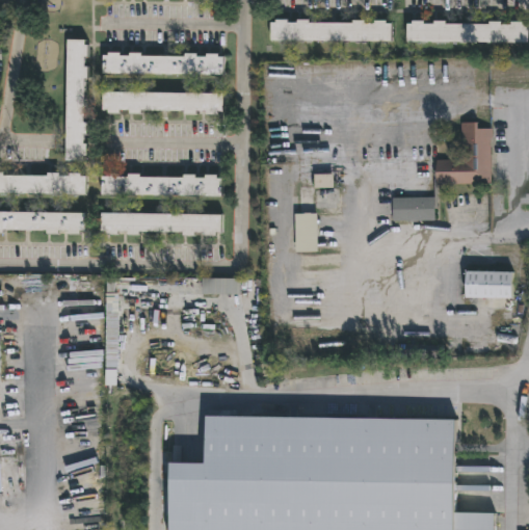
[(526,19),(526,21),(528,21),(528,40),(410,37),(411,20),(416,20),(416,18),(427,18),(427,21),(437,21),(437,18),(449,18),(449,21),(493,21),(493,18),(504,19),(504,22),(514,22),(514,19),(526,19)]
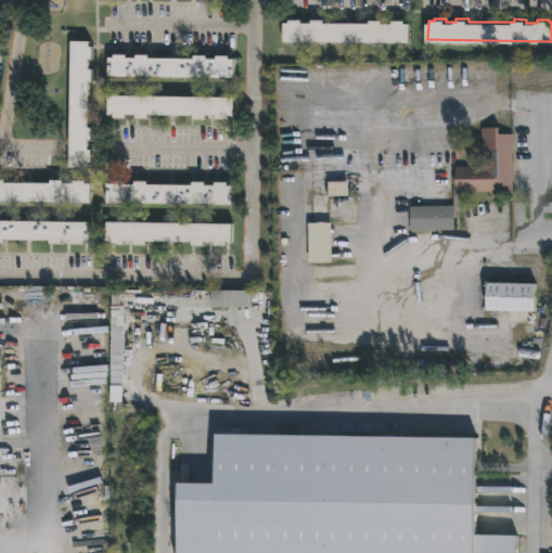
[(402,21),(402,23),(408,23),(408,42),(282,40),(282,22),(287,22),(287,20),(299,20),(299,22),(310,23),(310,20),(323,20),(322,23),(369,23),(369,20),(381,20),(381,23),(390,24),(390,21),(402,21)]
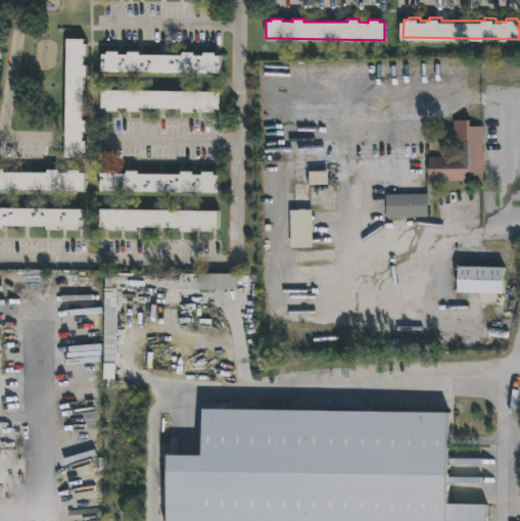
[(84,41),(84,44),(86,44),(86,55),(83,55),(82,65),(86,65),(86,77),(82,77),(82,120),(85,120),(85,132),(82,132),(82,141),(85,141),(84,152),(83,152),(83,156),(64,156),(65,38),(84,38),(84,41)]
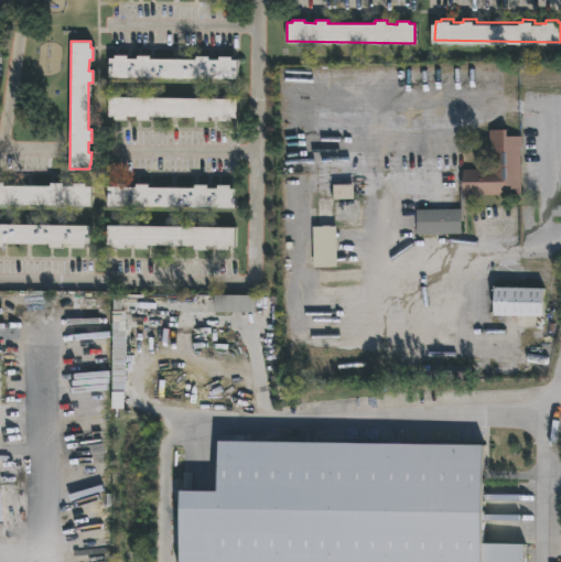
[(232,56),(232,60),(237,60),(237,79),(108,77),(109,58),(115,58),(115,55),(127,55),(127,58),(137,58),(137,55),(150,55),(150,58),(196,60),(196,56),(208,56),(208,60),(219,60),(219,56),(232,56)]
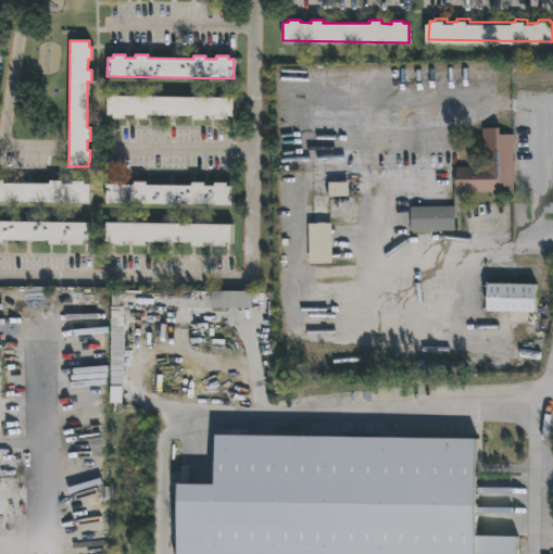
[(234,98),(233,116),(228,116),(228,120),(216,118),(216,115),(205,115),(205,120),(192,118),(192,115),(148,115),(148,118),(135,117),(135,115),(125,115),(125,117),(114,117),(114,115),(107,115),(107,96),(234,98)]
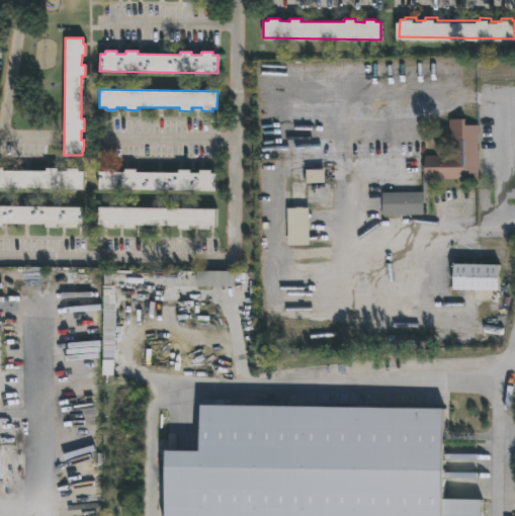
[(468,118),(468,123),(481,123),(482,134),(480,134),(480,138),(478,138),(478,140),(480,140),(480,177),(427,178),(427,155),(451,154),(450,118),(468,118)]
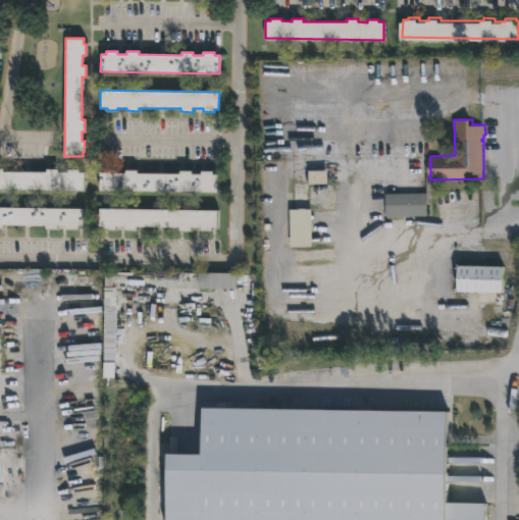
[(83,167),(83,170),(88,170),(88,188),(0,187),(0,166),(7,166),(7,169),(50,170),(50,167),(61,167),(61,170),(71,170),(71,167),(83,167)]
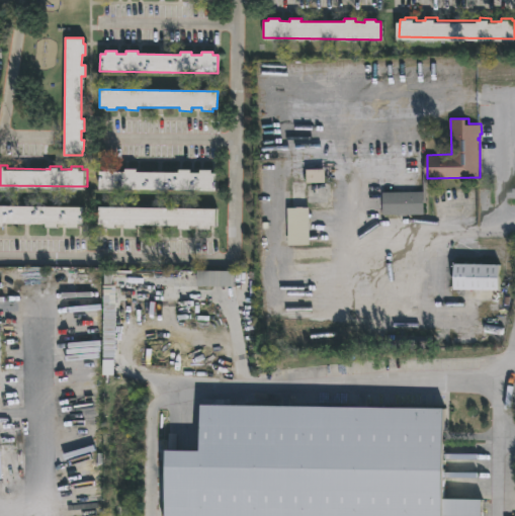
[(210,170),(210,173),(216,173),(216,190),(98,189),(98,172),(103,172),(103,169),(114,169),(114,172),(124,172),(124,169),(136,169),(136,172),(179,173),(179,170),(190,170),(190,173),(199,173),(199,170),(210,170)]
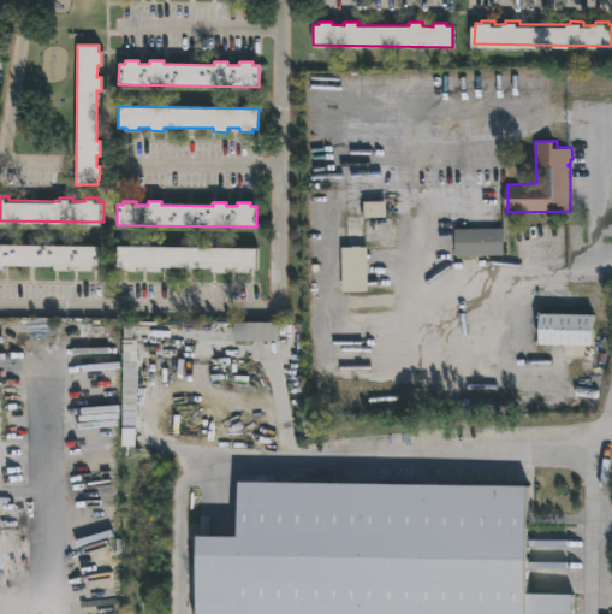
[(459,254),(457,254),(456,228),(505,226),(505,253),(459,254)]
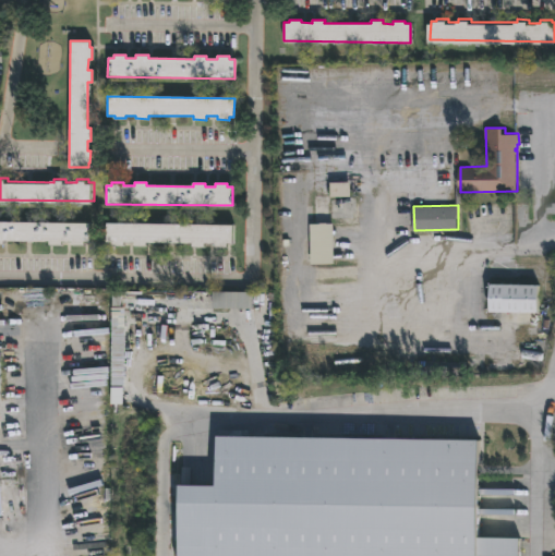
[(335,262),(311,263),(310,220),(334,219),(335,262)]
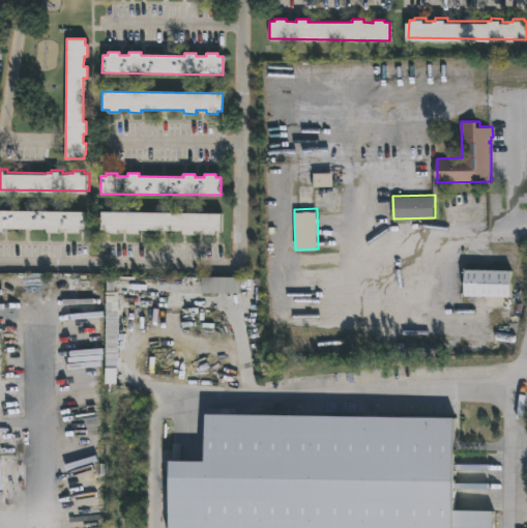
[(85,226),(85,230),(80,230),(80,233),(66,233),(66,230),(61,230),(61,233),(46,233),(46,230),(2,229),(2,232),(0,232),(0,210),(85,212),(85,226)]
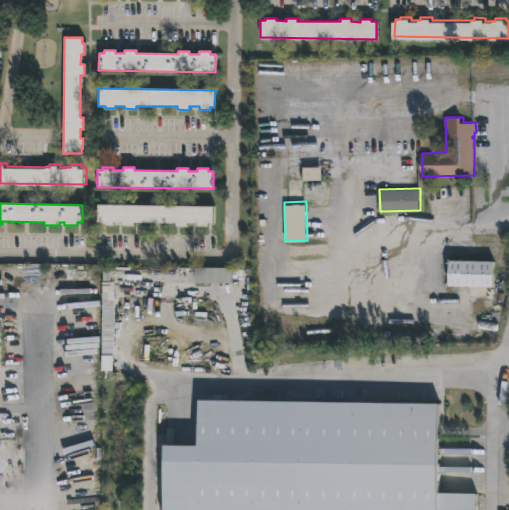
[(212,221),(212,224),(208,224),(208,226),(197,226),(197,223),(187,223),(187,226),(175,226),(175,223),(134,222),(134,225),(122,225),(122,223),(113,222),(113,225),(103,225),(103,223),(96,222),(96,205),(213,207),(212,221)]
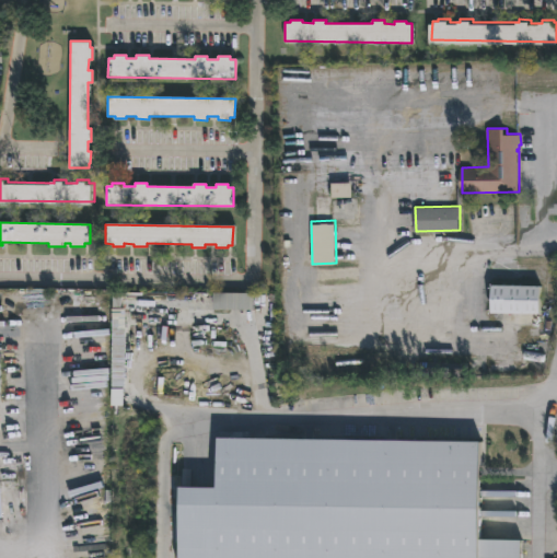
[(540,282),(540,311),(490,310),(491,281),(540,282)]
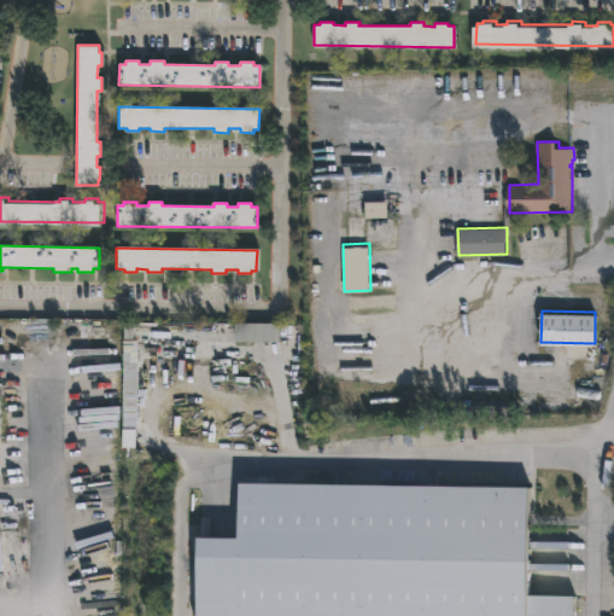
[(136,342),(239,342),(239,323),(136,323),(136,342)]
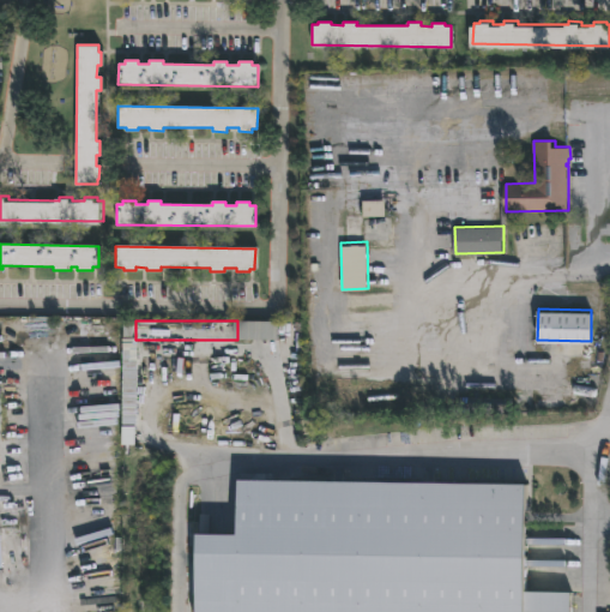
[(198,611),(199,534),(240,534),(240,478),(529,483),(526,611),(198,611)]
